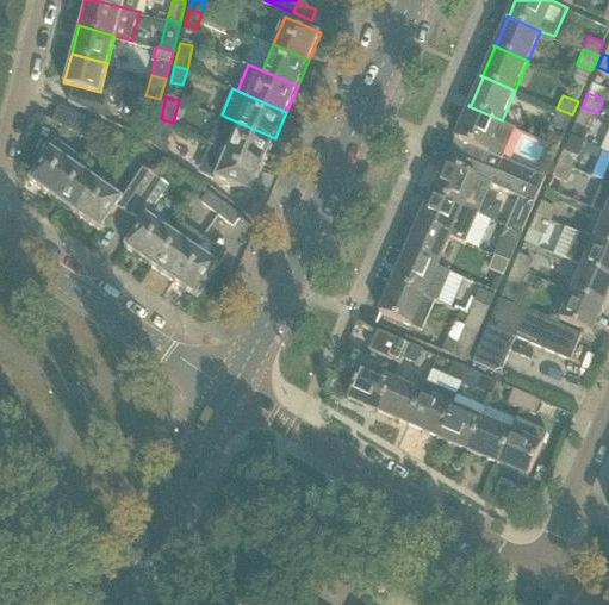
[(104,120),(60,100),(51,117),(79,130),(81,125),(98,133),(99,131),(104,120)]
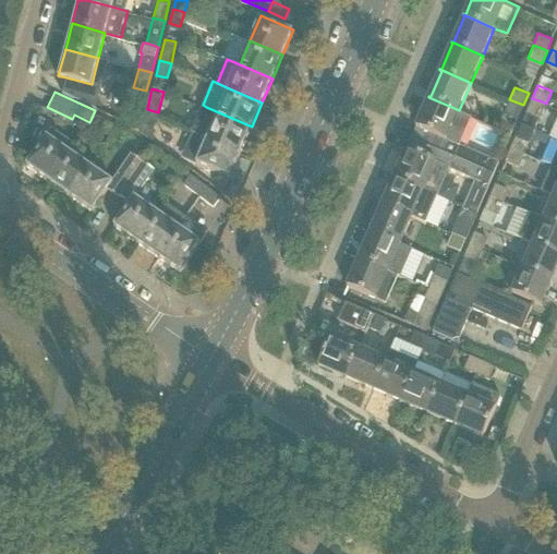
[(416,135),(415,136),(484,167),(494,170),(498,159),(459,142),(471,115),(459,110),(428,97),(430,98),(419,123),(416,123),(416,124),(422,127),(418,136),(416,135)]
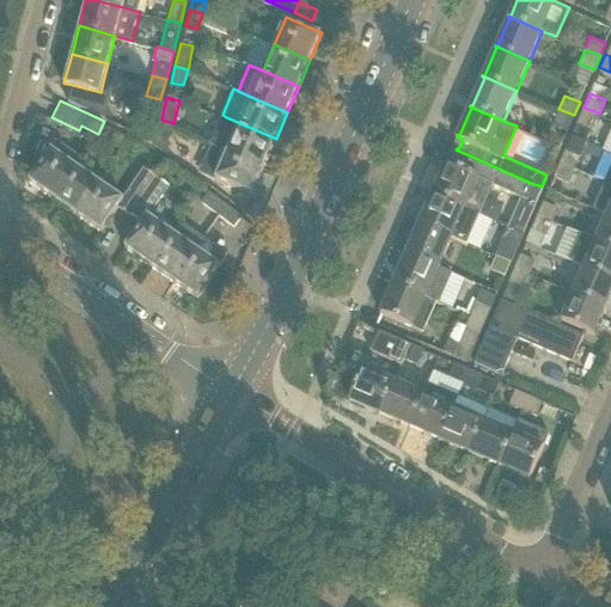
[(572,133),(585,138),(594,111),(584,108),(582,106),(572,133)]
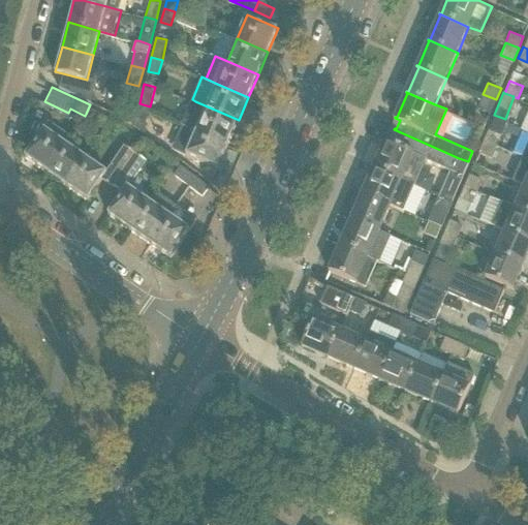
[(496,99),(483,94),(477,106),(491,112),(496,99)]
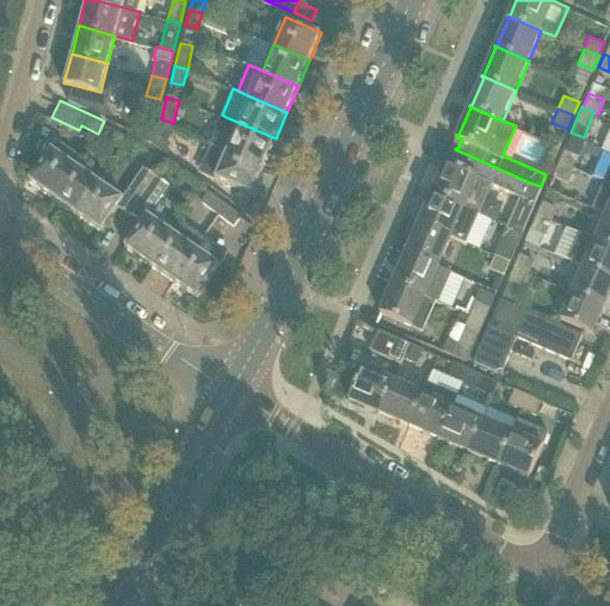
[(222,115),(210,141),(211,141),(219,144),(228,149),(264,165),(276,138),(228,117),(226,117),(222,115)]
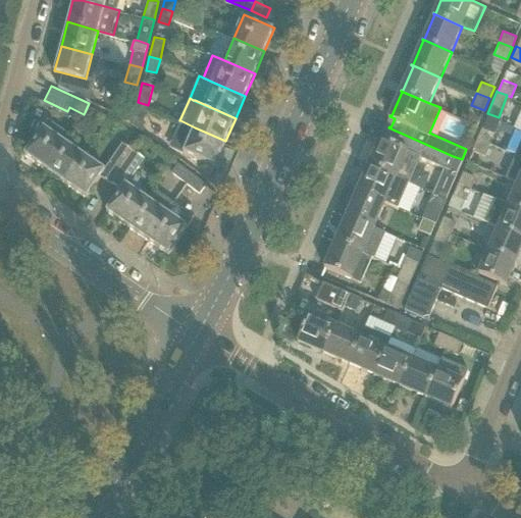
[(148,105),(138,102),(134,117),(145,120),(148,105)]
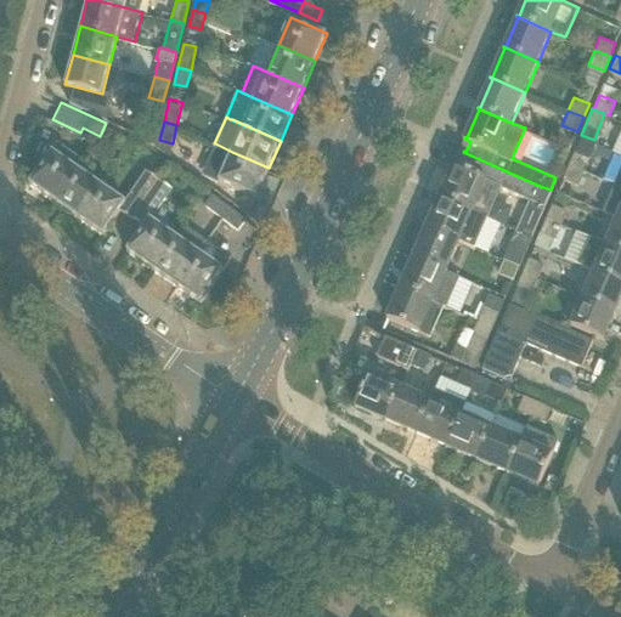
[(101,134),(126,146),(134,136),(106,123),(101,134)]
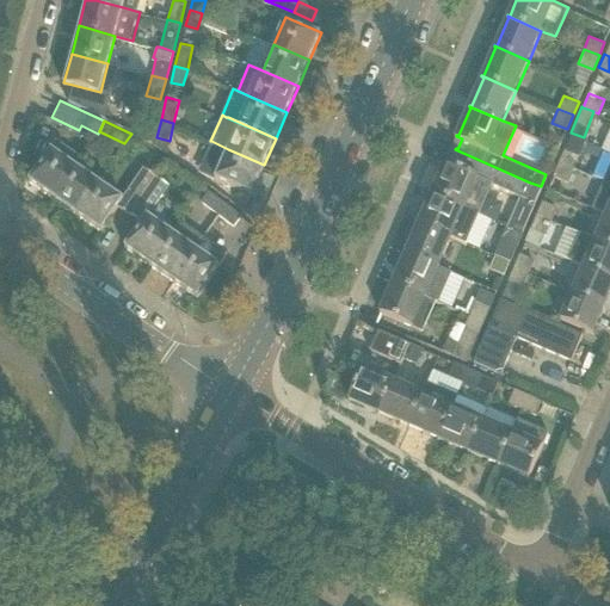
[(572,134),(567,143),(597,156),(601,147),(585,140),(572,134)]
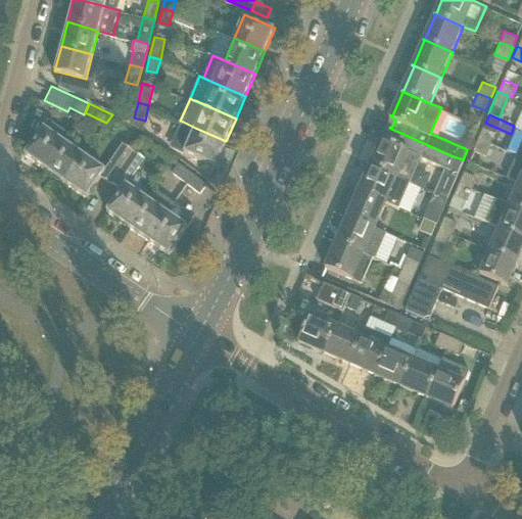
[(44,126),(26,153),(46,168),(62,143),(65,140),(69,134),(49,119),(44,126)]
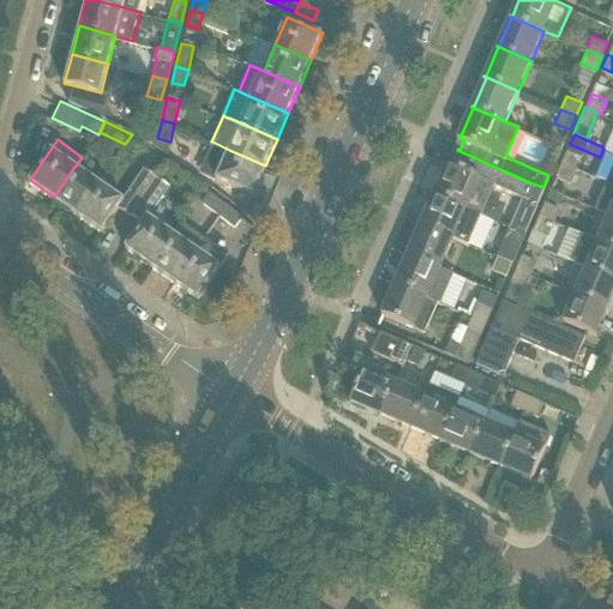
[(212,142),(200,170),(217,178),(230,184),(253,193),(265,166),(229,150),(220,145),(212,142)]
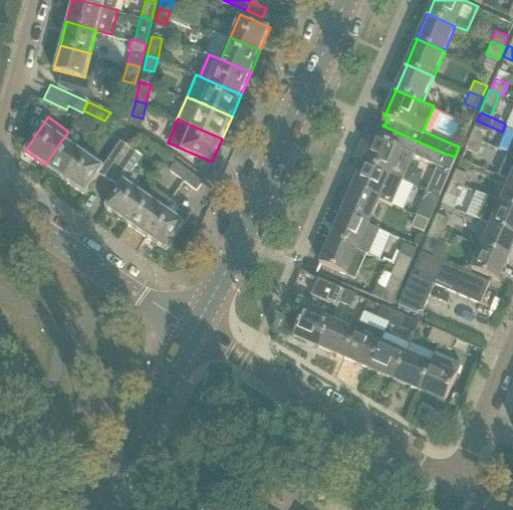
[(475,123),(470,134),(483,140),(488,130),(475,123)]
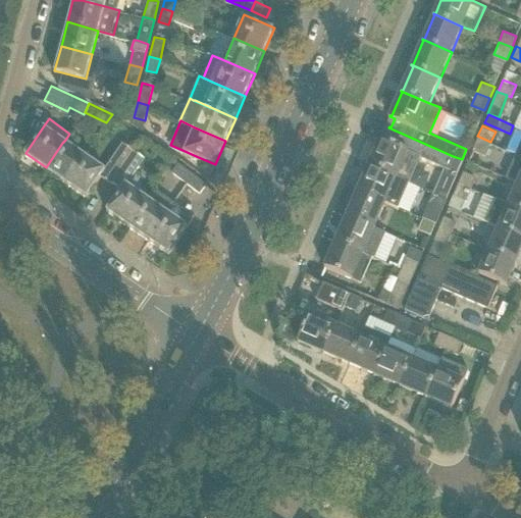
[(370,162),(409,179),(420,155),(448,167),(453,156),(388,127),(384,138),(381,137),(380,138),(381,138),(371,162),(370,162)]
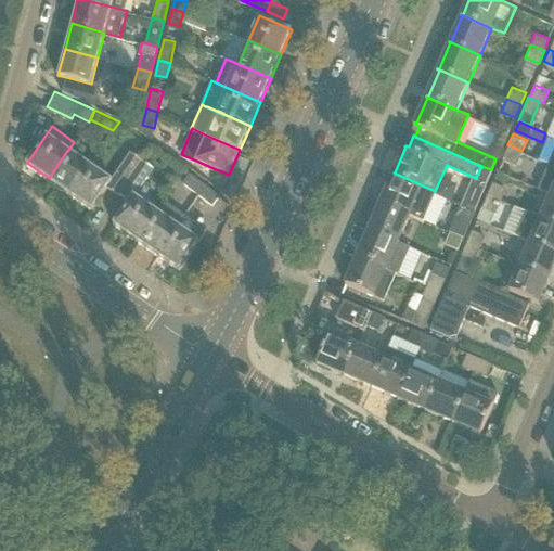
[(66,152),(49,178),(71,193),(91,164),(80,156),(87,148),(75,140),(74,142),(69,149),(66,152)]
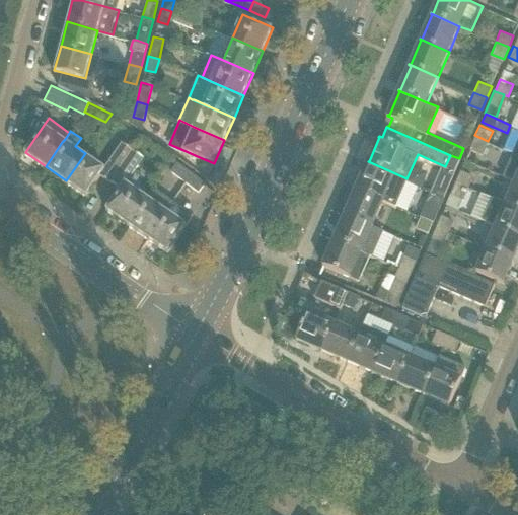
[(488,141),(474,135),(469,146),(483,153),(488,141)]
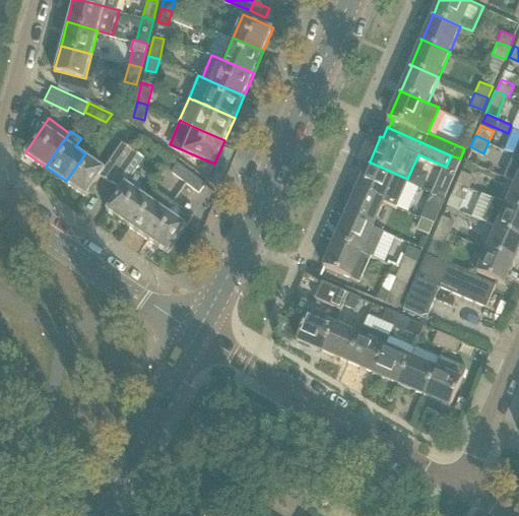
[(102,174),(111,181),(134,148),(122,140),(105,167),(85,153),(66,181),(87,195),(102,174)]
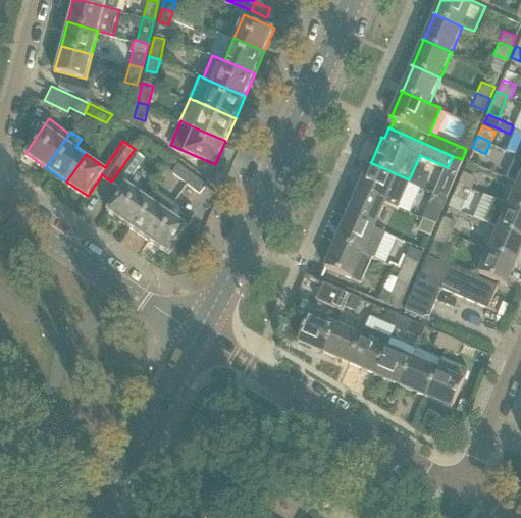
[(107,209),(127,223),(147,197),(127,183),(146,156),(135,149),(111,182),(121,189),(107,209)]
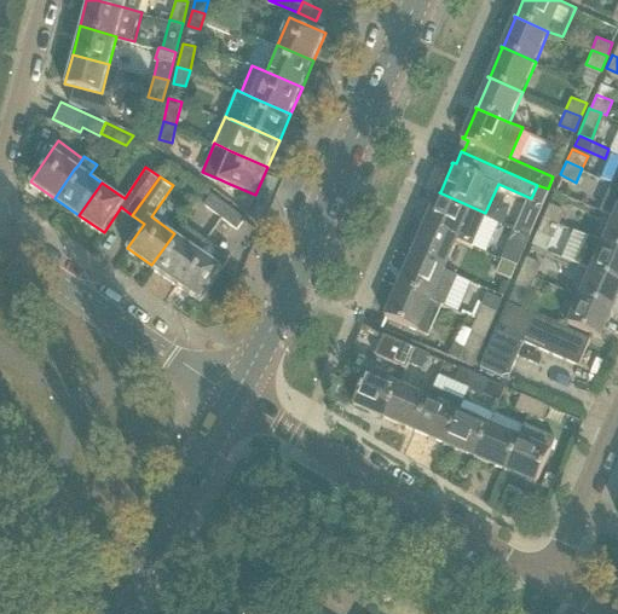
[(601,208),(614,214),(617,215),(617,184),(613,181),(601,208)]
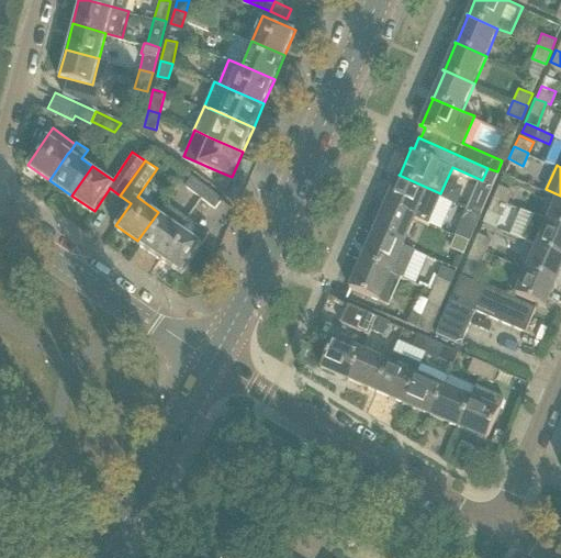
[(187,183),(202,194),(208,186),(193,175),(187,183)]
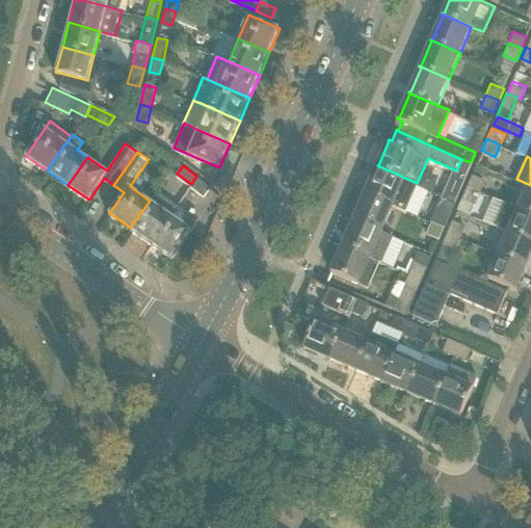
[(366,190),(366,191),(394,204),(405,209),(417,183),(377,165),(376,166),(377,166),(367,191),(366,190)]
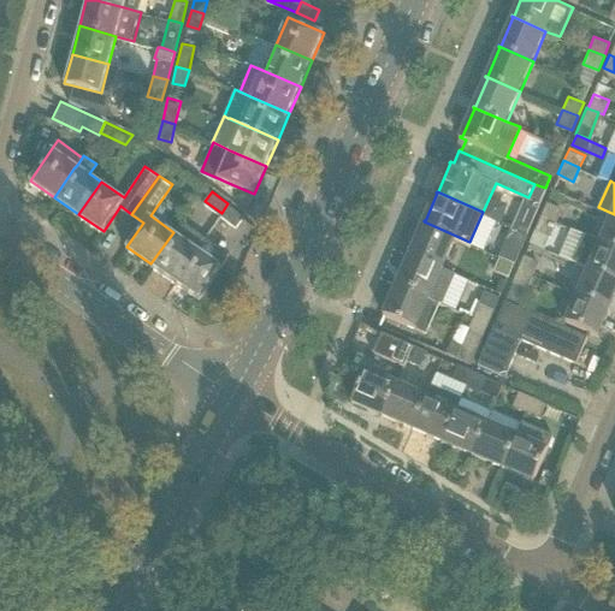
[(547,201),(540,213),(556,220),(562,208),(547,201)]
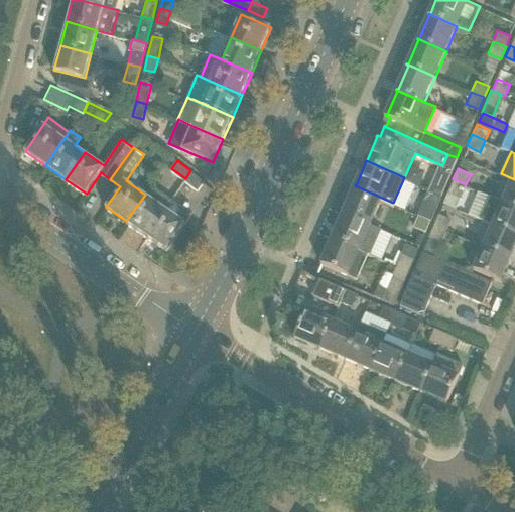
[(190,170),(185,178),(199,188),(205,180),(190,170)]
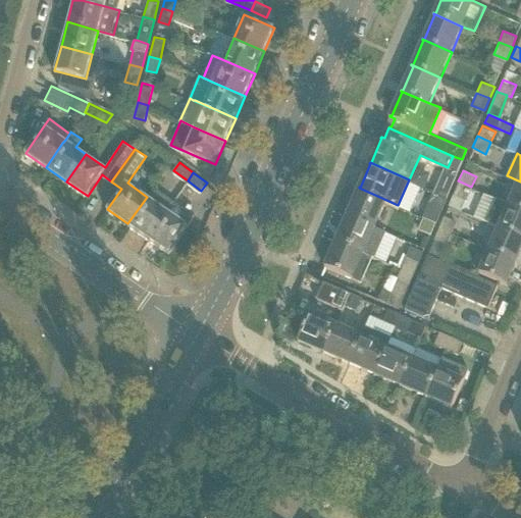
[(471,187),(458,180),(453,192),(466,199),(471,187)]
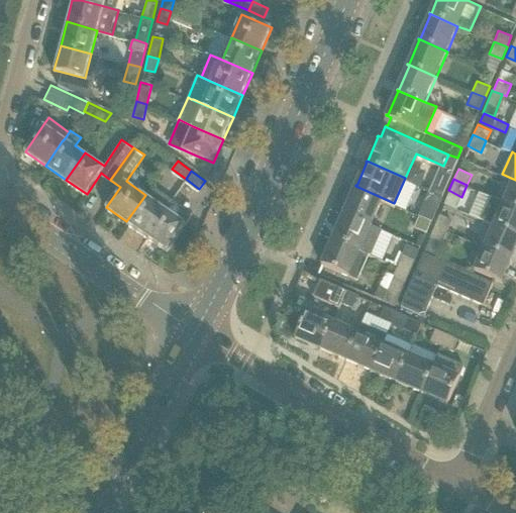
[(515,180),(513,179),(503,201),(515,206),(515,180)]
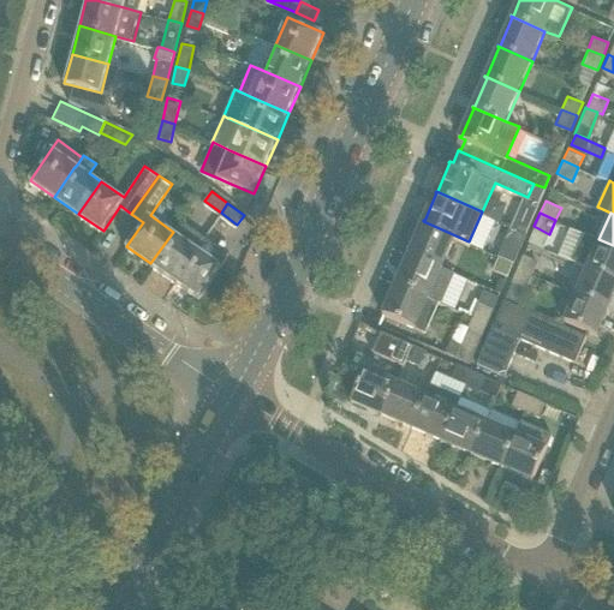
[(150,263),(174,280),(197,247),(204,237),(180,220),(173,232),(150,263)]
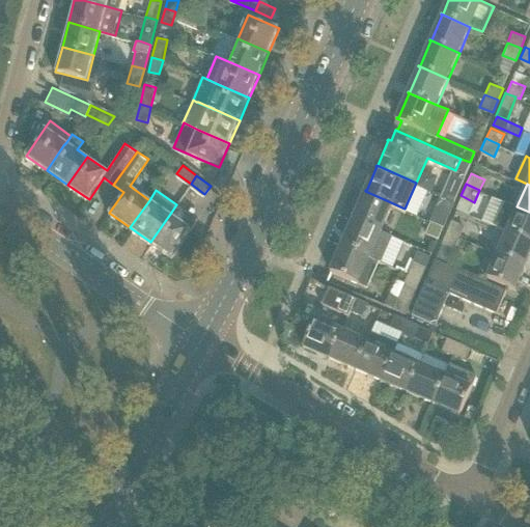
[(354,217),(383,229),(393,203),(365,191),(364,192),(366,192),(355,217),(354,217)]
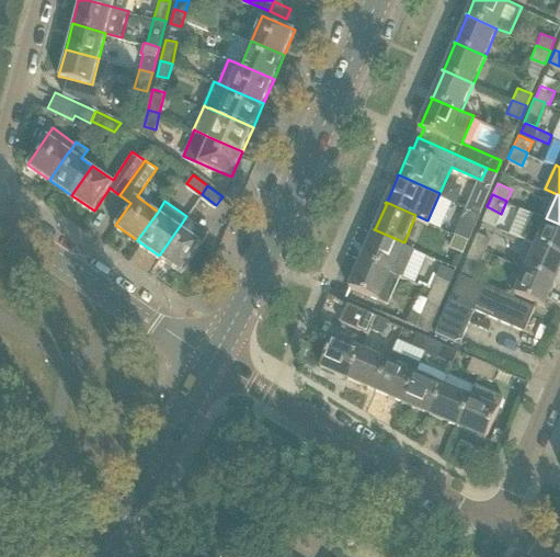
[(466,204),(455,232),(468,238),(480,211),(466,204)]
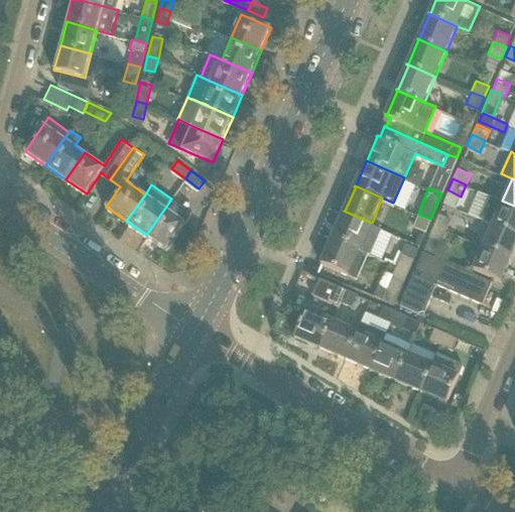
[(480,217),(493,223),(514,232),(514,206),(502,201),(490,195),(480,217)]
